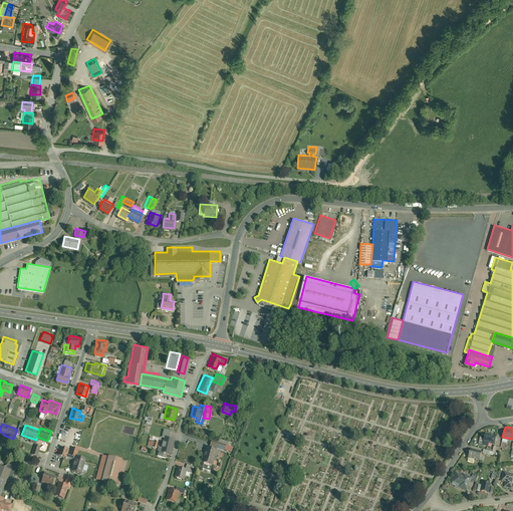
[(164,436),(169,437),(171,429),(164,428),(162,435),(164,436)]
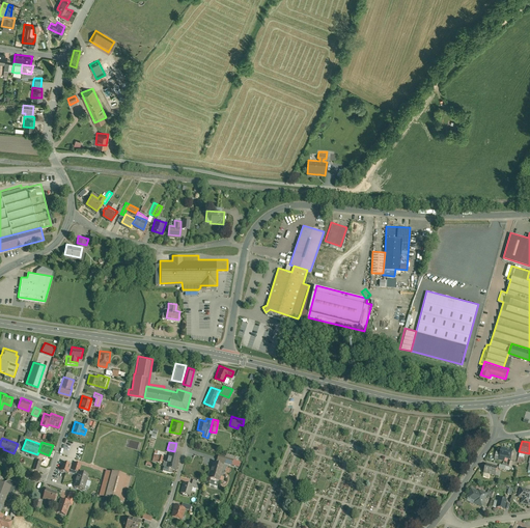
[(512,447),(501,445),(498,457),(509,461),(510,457),(512,447)]
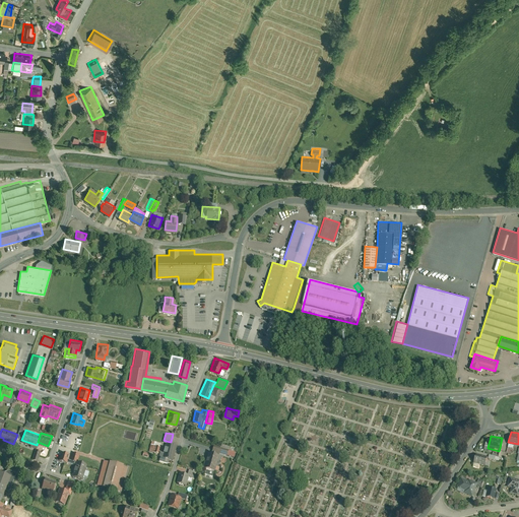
[(159,440),(151,438),(148,448),(157,450),(159,440)]
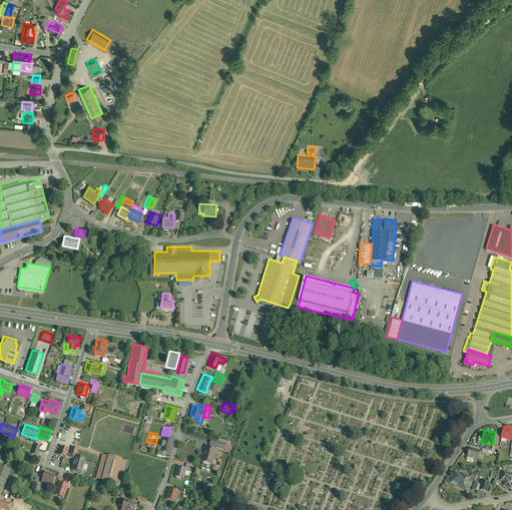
[(157,452),(162,453),(162,449),(170,451),(173,437),(168,436),(163,435),(161,444),(157,443),(157,447),(158,447),(157,452)]
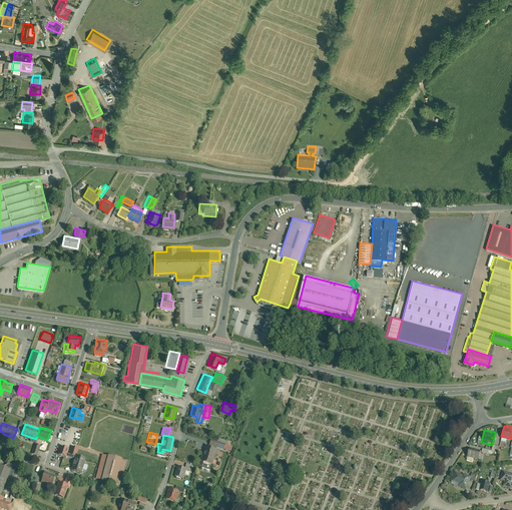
[(210,437),(208,444),(217,447),(223,449),(223,447),(225,442),(210,437)]
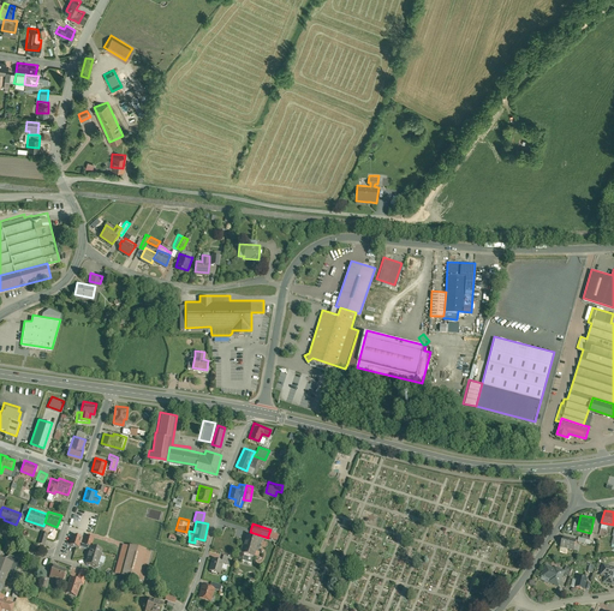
[(41,528),(37,540),(43,543),(47,531),(41,528)]
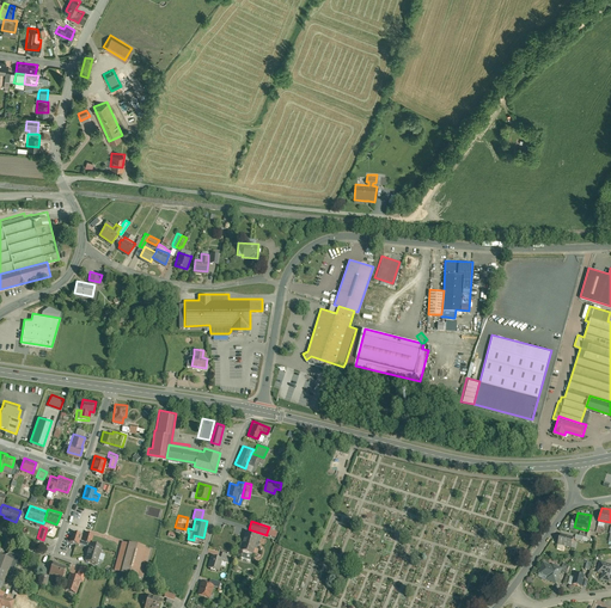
[(596,529),(588,527),(587,530),(586,535),(587,535),(593,536),(596,529)]
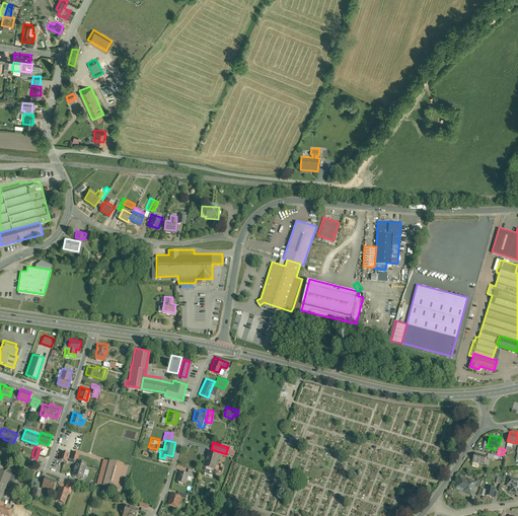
[(211,449),(208,448),(206,455),(204,455),(201,463),(206,464),(213,467),(215,467),(220,452),(211,449)]
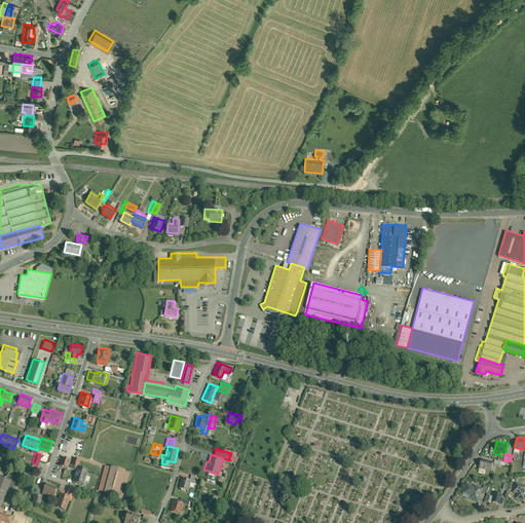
[(70,458),(62,455),(59,463),(67,467),(68,464),(69,461),(70,458)]
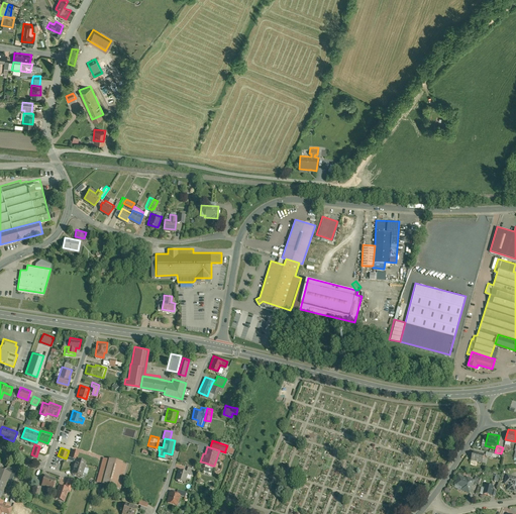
[(70,455),(76,457),(76,456),(78,449),(72,447),(70,454),(70,455)]
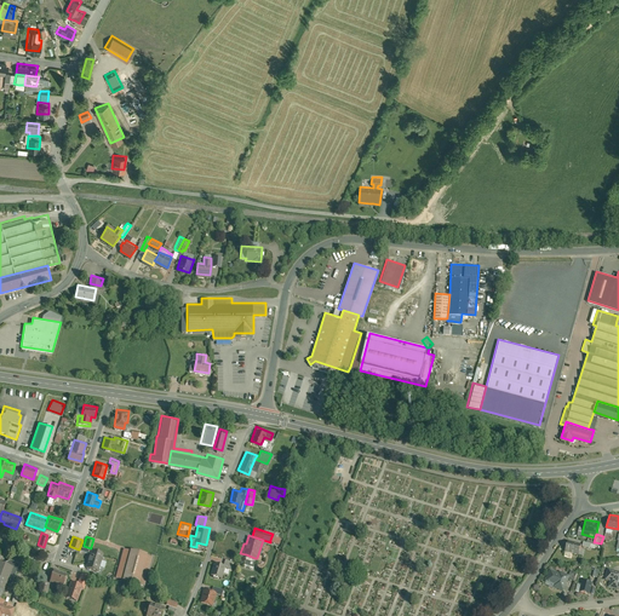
[(580,541),(567,537),(565,548),(578,552),(580,541)]
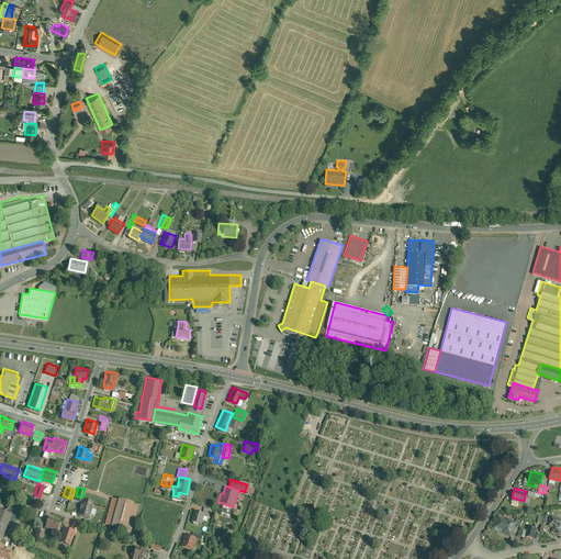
[(134,501),(119,495),(119,496),(112,495),(104,522),(126,527),(134,501)]
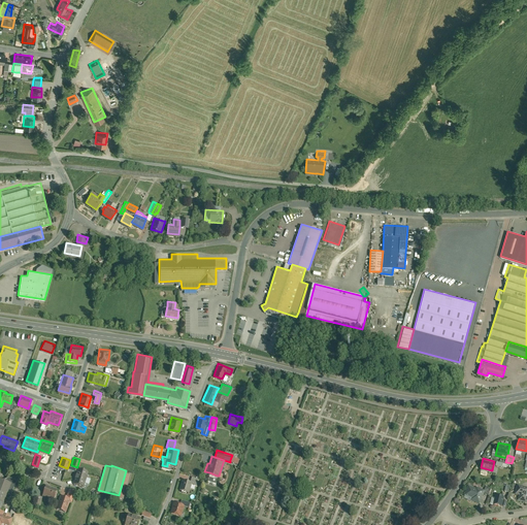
[(90,469),(77,466),(77,467),(76,469),(72,481),(85,485),(90,469)]
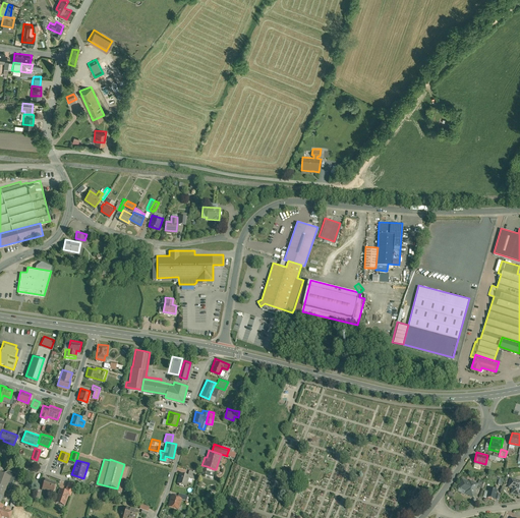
[(5,472),(0,470),(0,500),(2,501),(6,488),(9,490),(16,471),(7,468),(5,472)]
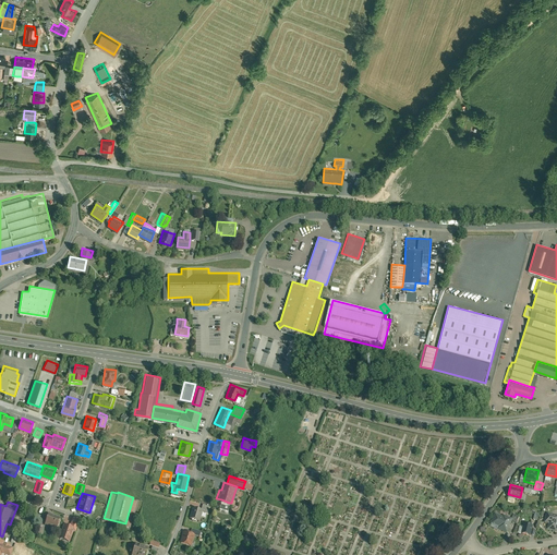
[(203,507),(193,504),(189,516),(198,518),(203,507)]
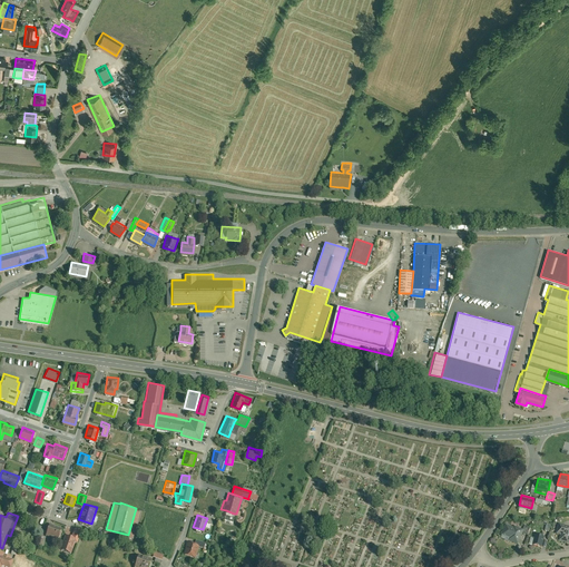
[(568,522),(558,520),(556,531),(560,533),(558,538),(568,541),(568,539),(568,522)]
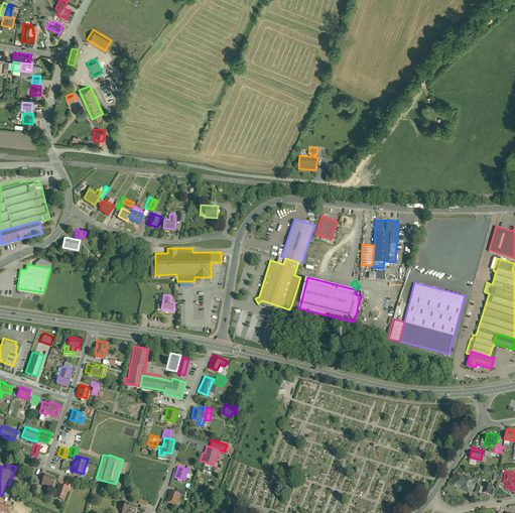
[(55,475),(44,472),(41,482),(52,486),(55,475)]
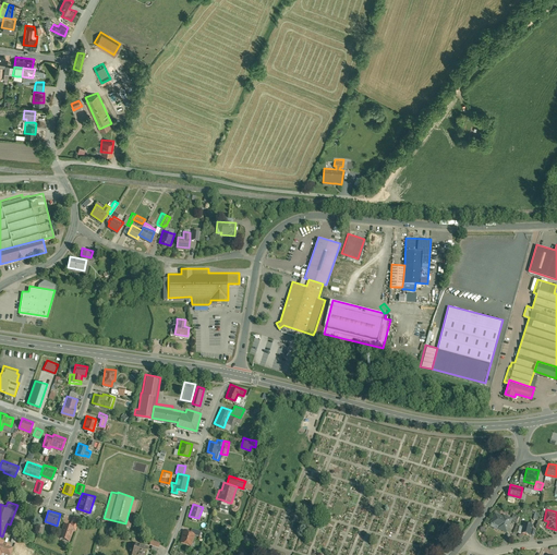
[(511,518),(512,516),(511,515),(503,511),(501,513),(494,510),(489,521),(498,523),(497,526),(507,530),(511,518)]
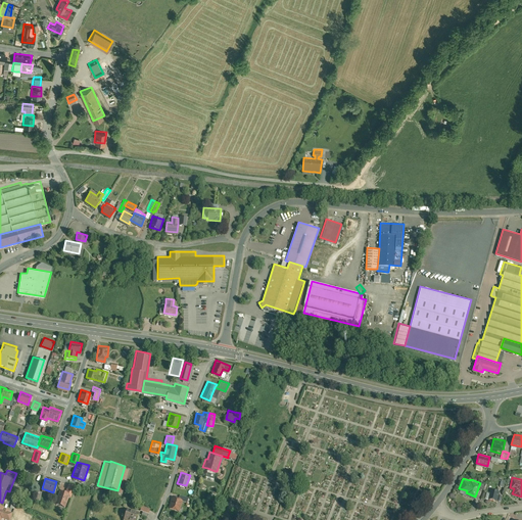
[(68,481),(65,489),(69,491),(73,492),(76,484),(68,481)]
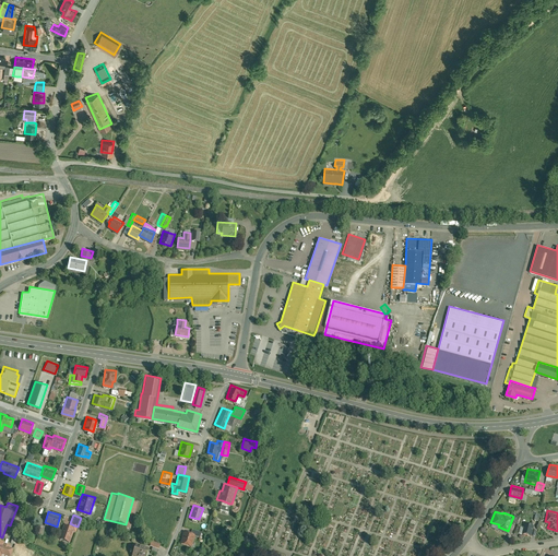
[(70,523),(63,521),(58,535),(70,540),(74,525),(70,523)]
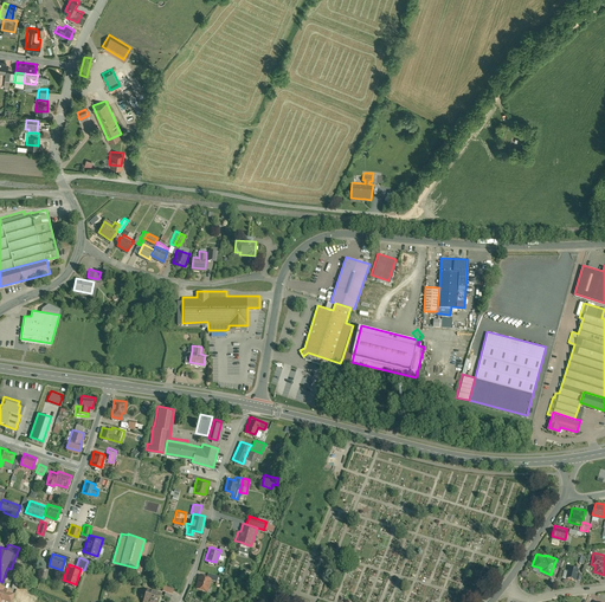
[(575,578),(578,567),(570,564),(566,576),(575,578)]
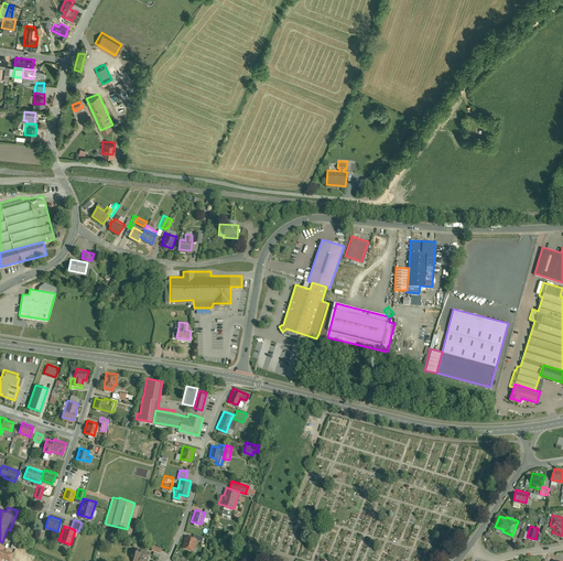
[(110,531),(103,529),(99,538),(108,541),(110,531)]
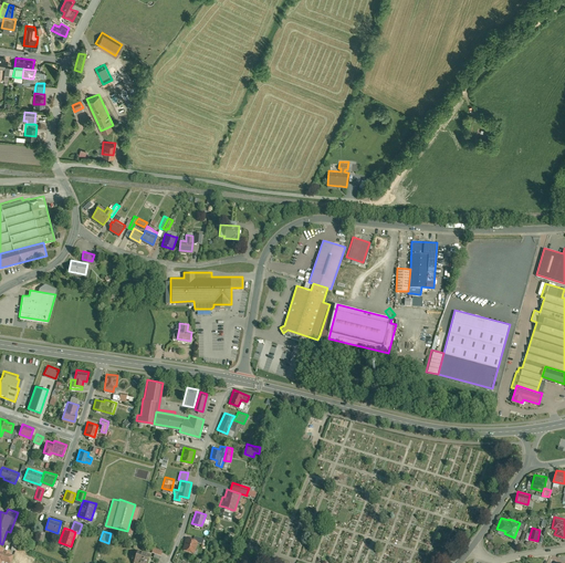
[(192,537),(186,534),(182,546),(194,550),(197,539),(192,537)]
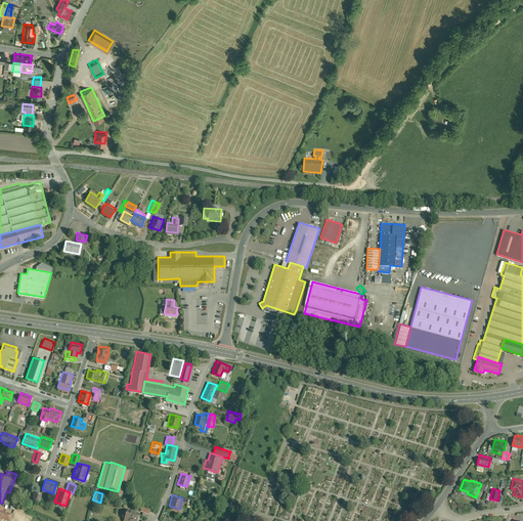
[(18,497),(12,495),(9,505),(15,507),(18,497)]
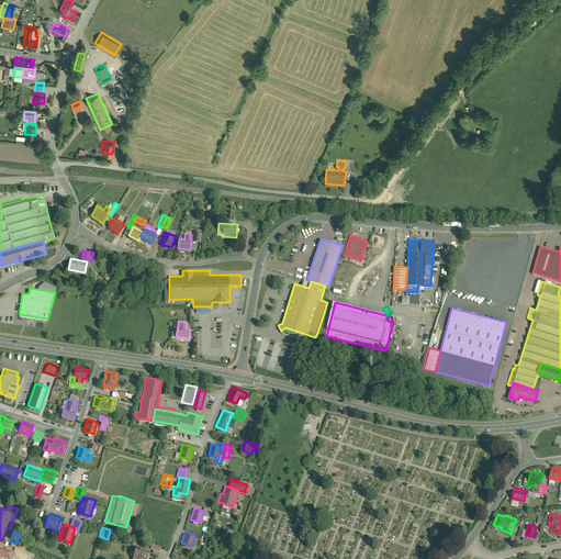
[(0,558),(1,558),(2,556),(11,558),(14,549),(11,548),(11,547),(4,545),(6,544),(0,540),(0,558)]
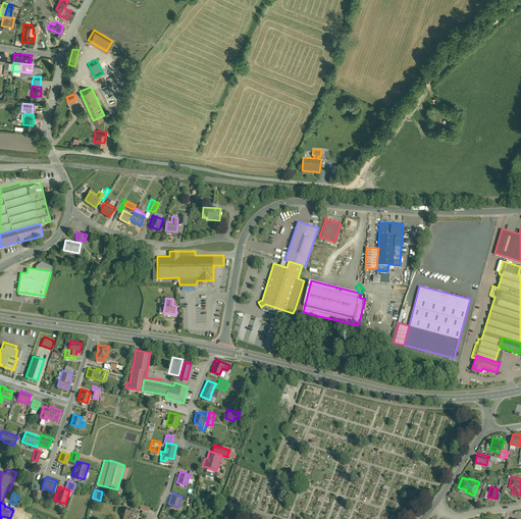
[(150,505),(142,502),(140,507),(148,510),(150,505)]
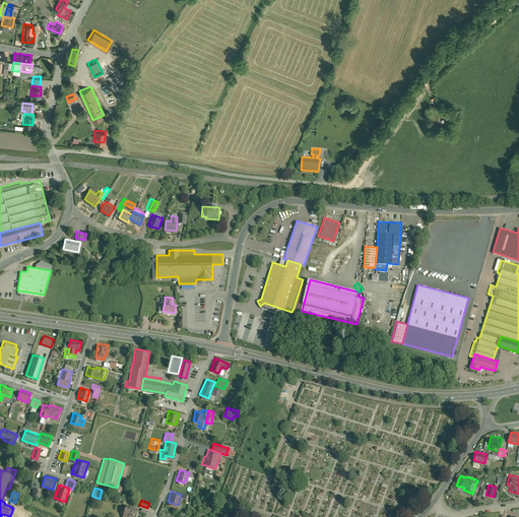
[(135,516),(139,508),(126,504),(122,515),(129,516),(135,516)]
